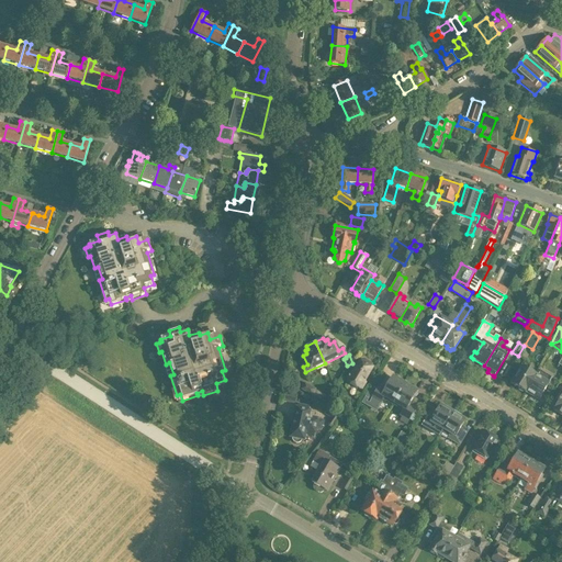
[(348,382),(359,390),(372,367),(371,367),(371,366),(366,361),(364,362),(362,361),(361,361),(360,361),(355,371),(352,370),(347,380),(348,381),(348,382)]
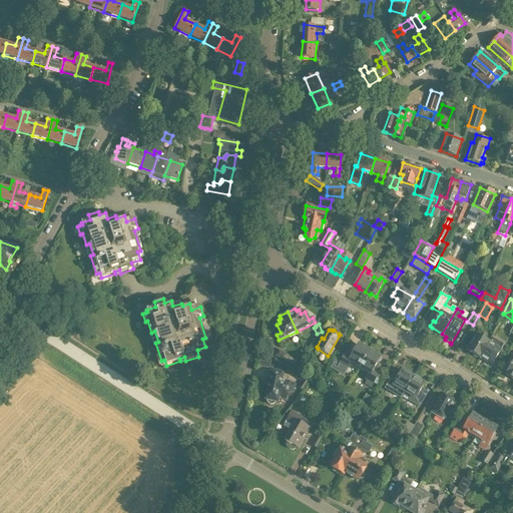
[(477,335),(467,351),(473,355),(473,356),(477,358),(478,357),(480,358),(489,342),(482,338),(484,334),(479,332),(477,335)]
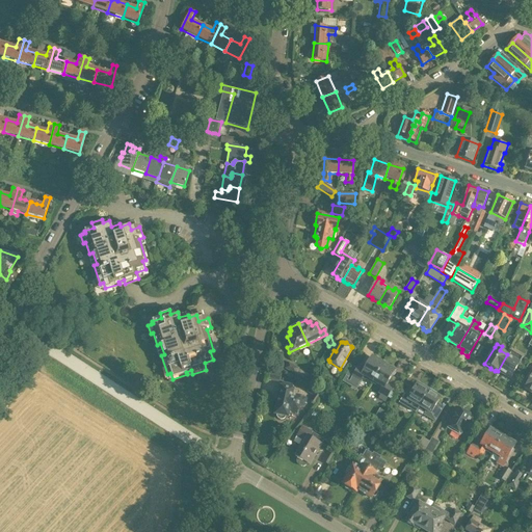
[(509,351),(507,354),(498,371),(510,378),(520,363),(519,363),(522,357),(509,351)]
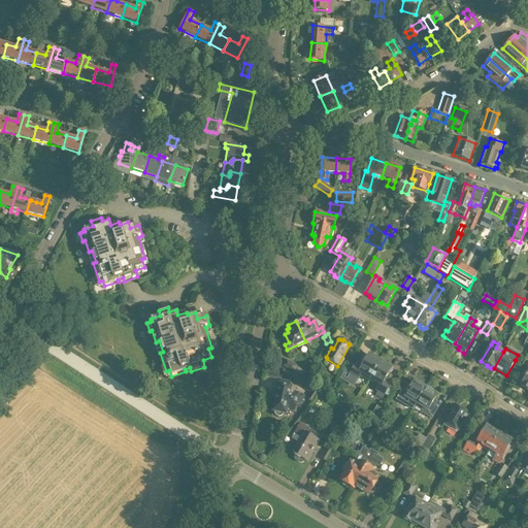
[(364,373),(370,377),(381,360),(374,356),(373,358),(368,355),(368,356),(366,356),(365,358),(366,359),(361,367),(355,364),(347,377),(353,382),(355,377),(357,378),(359,375),(361,376),(362,376),(364,373)]
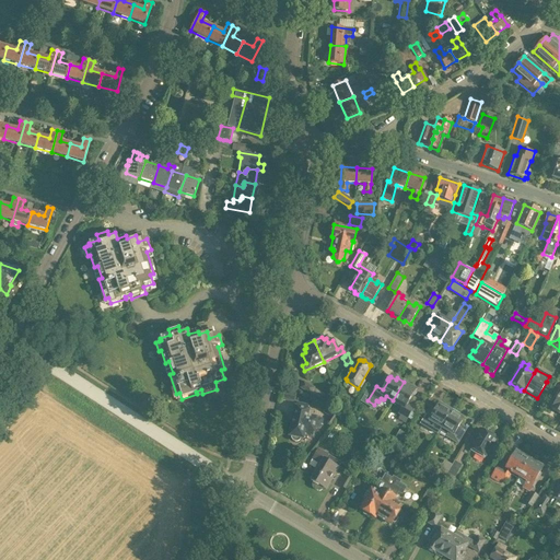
[(300,388),(313,396),(313,398),(323,405),(327,396),(314,388),(304,382),(300,388)]
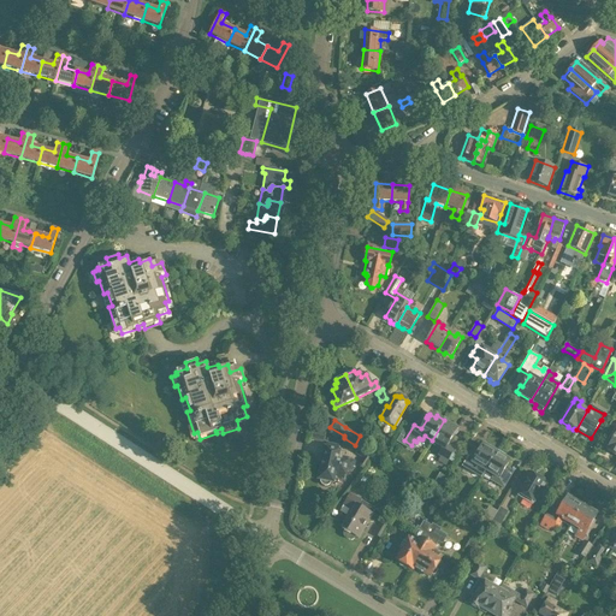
[(444,420),(432,440),(440,445),(438,448),(439,450),(440,451),(439,455),(442,456),(439,461),(445,465),(455,449),(448,445),(454,434),(456,434),(457,432),(456,431),(457,430),(451,426),(452,425),(444,420)]
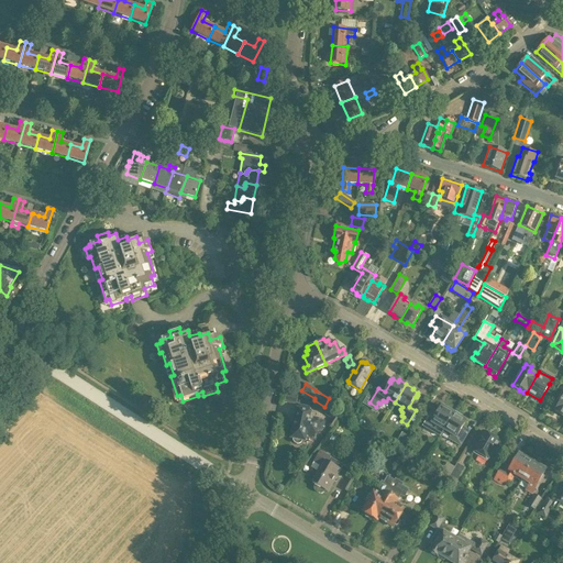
[(291,438),(293,439),(294,441),(295,443),(297,444),(299,444),(301,442),(302,441),(305,441),(306,434),(315,437),(317,428),(321,429),(323,421),(308,418),(310,408),(298,406),(291,438)]
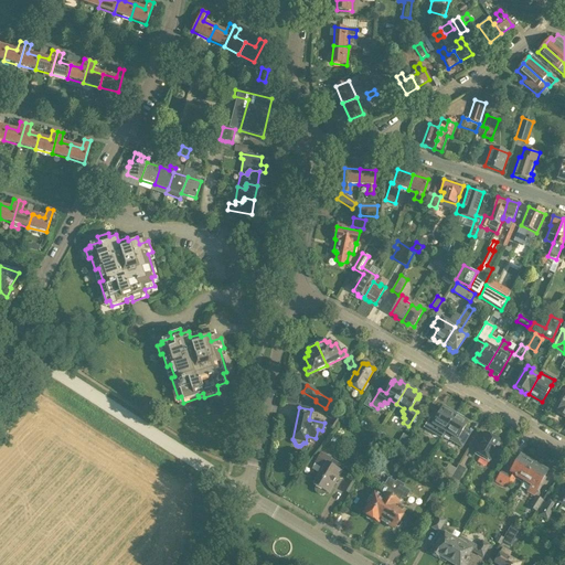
[(449,409),(448,412),(443,408),(438,416),(434,413),(426,426),(430,429),(432,428),(437,430),(438,428),(445,433),(455,415),(454,415),(455,413),(449,409)]
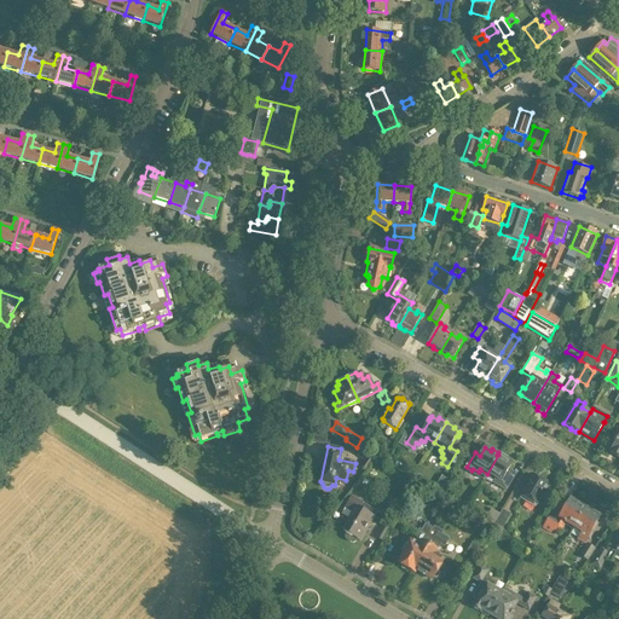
[(358,468),(365,473),(375,458),(360,450),(356,456),(363,461),(358,468)]
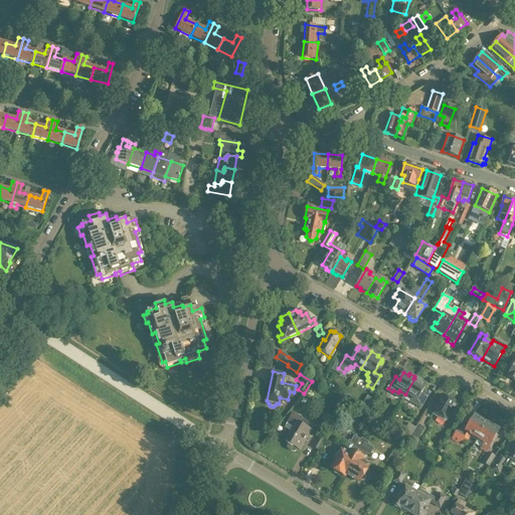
[(414,378),(405,394),(412,398),(410,400),(415,403),(414,404),(418,406),(425,394),(422,392),(426,385),(420,382),(421,380),(415,377),(414,378)]
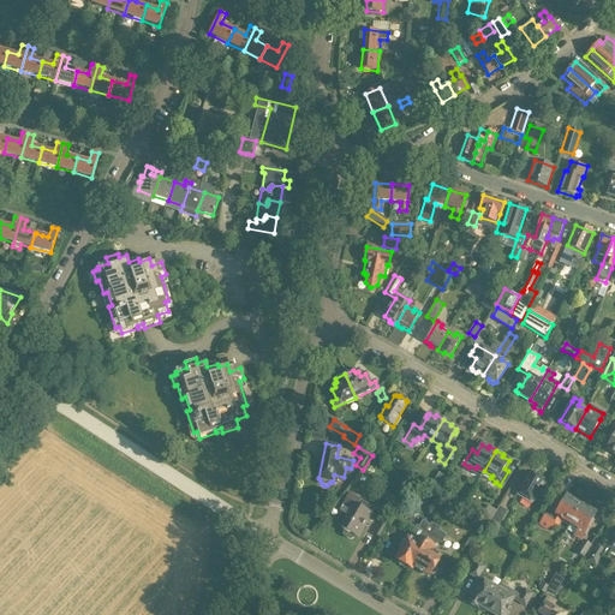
[(525,479),(525,481),(517,496),(531,505),(539,491),(542,493),(548,483),(543,481),(542,478),(538,477),(537,477),(529,472),(525,479)]
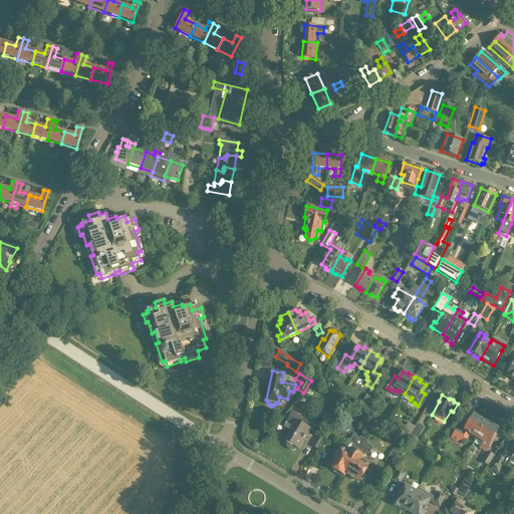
[(376,405),(371,403),(367,410),(372,413),(376,405)]
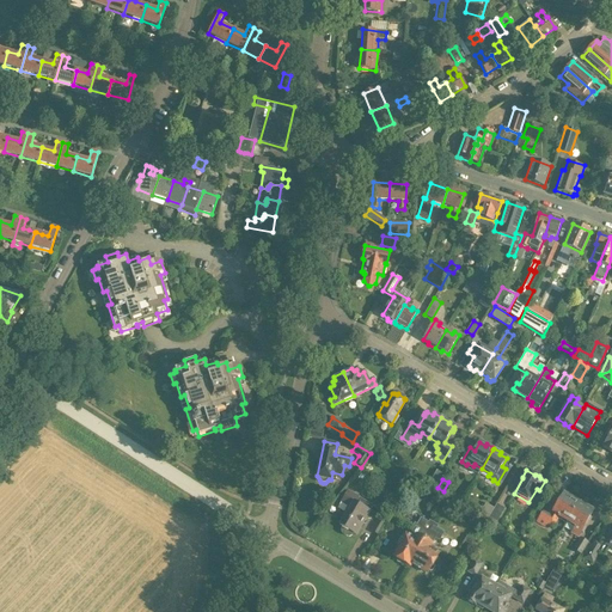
[(350,508),(340,525),(341,526),(340,528),(340,533),(348,538),(352,536),(353,533),(356,536),(369,512),(355,503),(359,497),(348,490),(341,502),(350,508)]
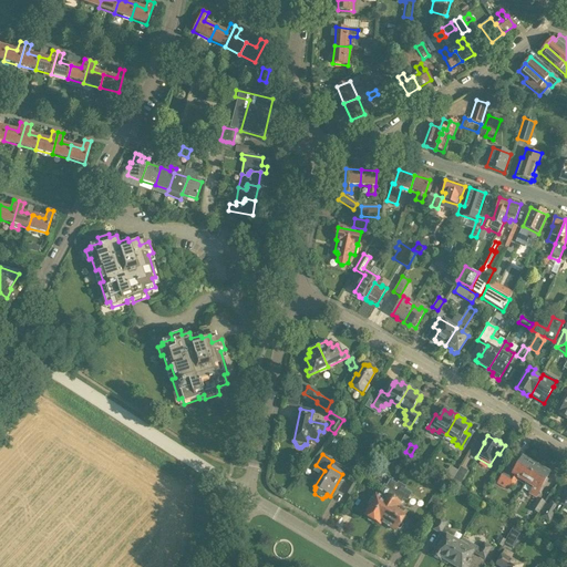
[(517,481),(524,485),(536,464),(529,461),(528,462),(523,457),(515,471),(513,470),(509,475),(503,472),(503,473),(504,474),(497,484),(504,488),(506,485),(512,488),(517,481)]
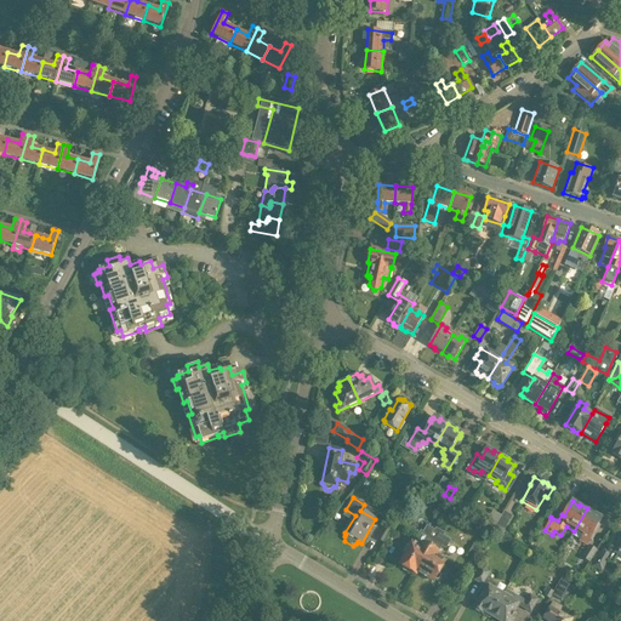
[(587,508),(574,531),(582,536),(580,541),(586,545),(588,540),(591,541),(597,533),(594,530),(602,519),(594,514),(596,513),(587,508)]
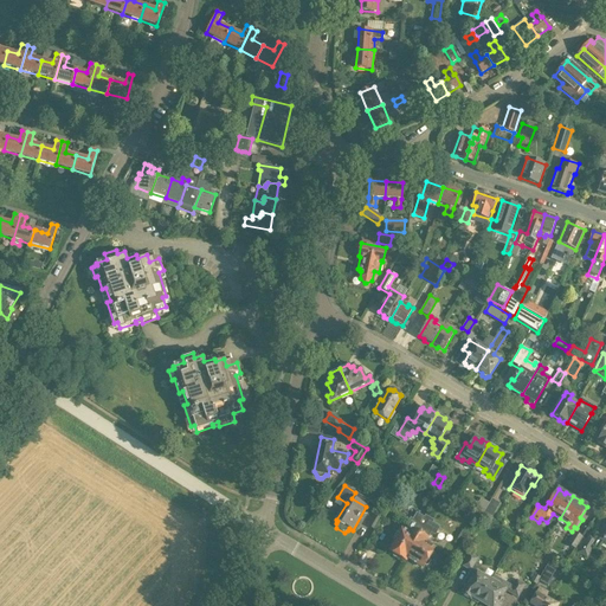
[(481,498),(474,510),(482,515),(489,503),(481,498)]
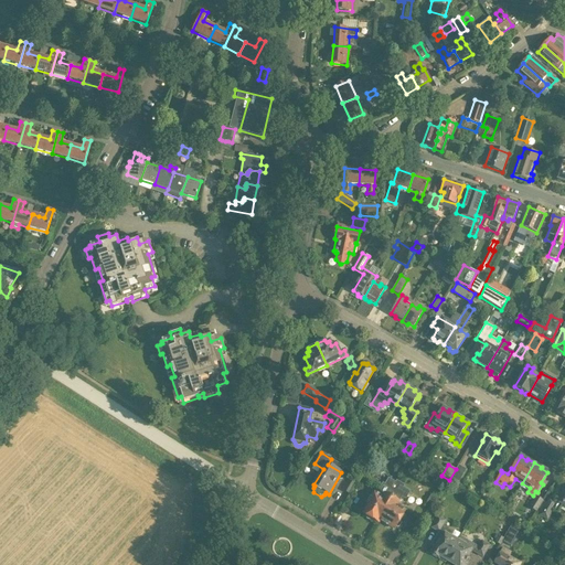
[(456,469),(449,480),(457,484),(466,470),(458,466),(456,469)]
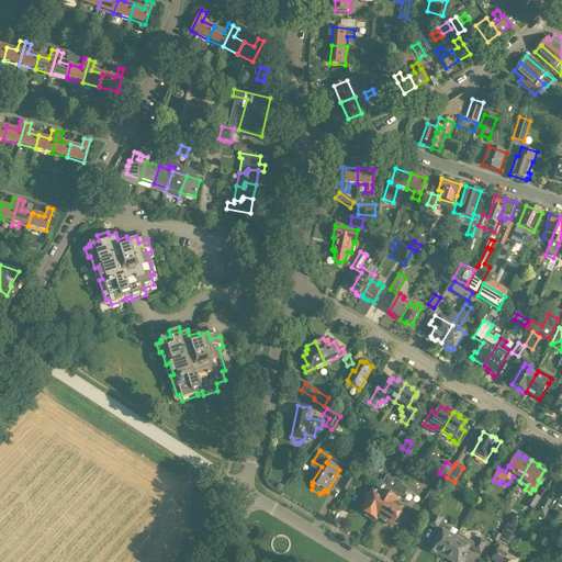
[(340,489),(347,493),(355,480),(347,476),(340,489)]
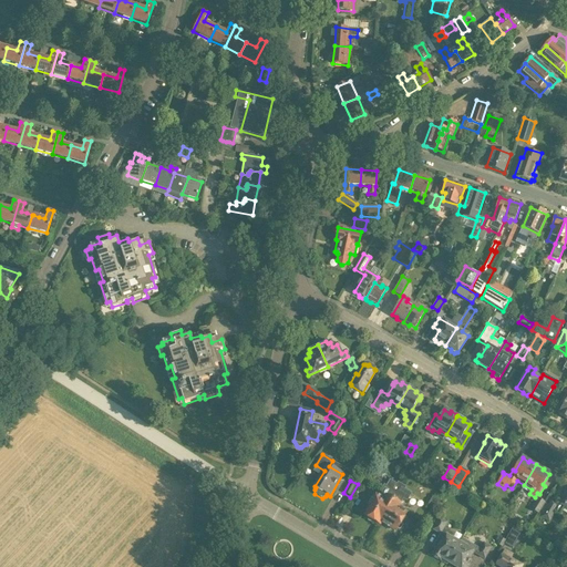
[(370,507),(364,516),(367,517),(367,519),(368,521),(369,522),(371,522),(373,521),(379,524),(380,522),(401,485),(398,483),(397,485),(390,481),(385,488),(383,486),(378,496),(377,495),(374,500),(371,497),(367,505),(370,507)]
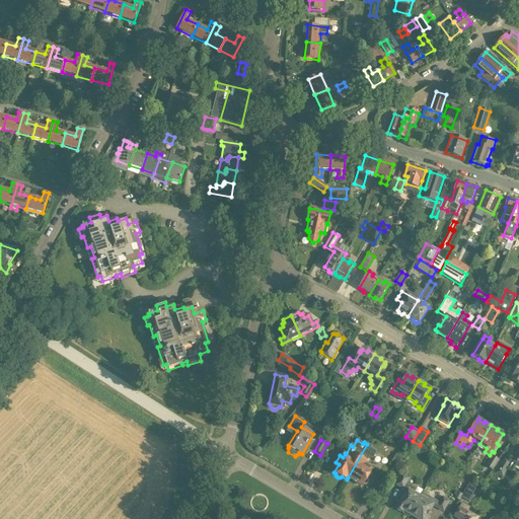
[(367,444),(348,477),(363,486),(363,485),(365,486),(367,485),(368,482),(368,479),(367,478),(372,470),(364,465),(369,456),(372,458),(376,451),(370,448),(371,446),(367,444)]
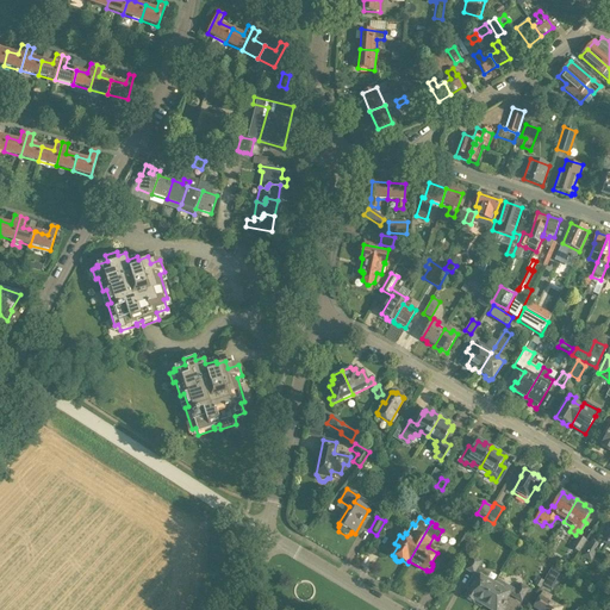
[(607,545),(609,546),(609,526),(597,548),(590,543),(583,556),(591,561),(596,552),(601,554),(607,545)]
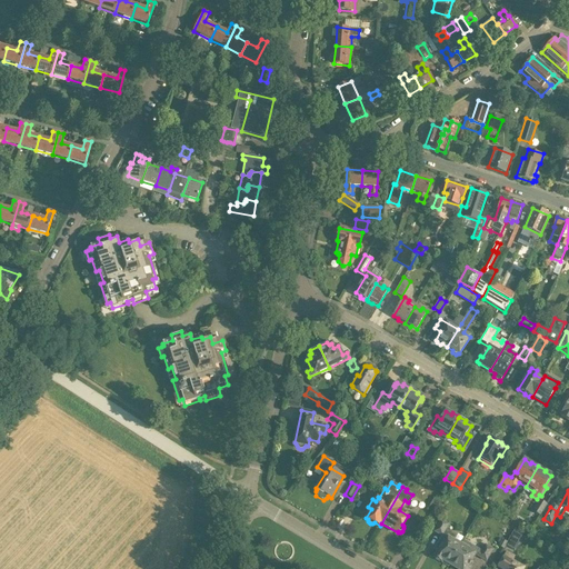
[(427,510),(435,513),(441,502),(435,498),(427,510)]
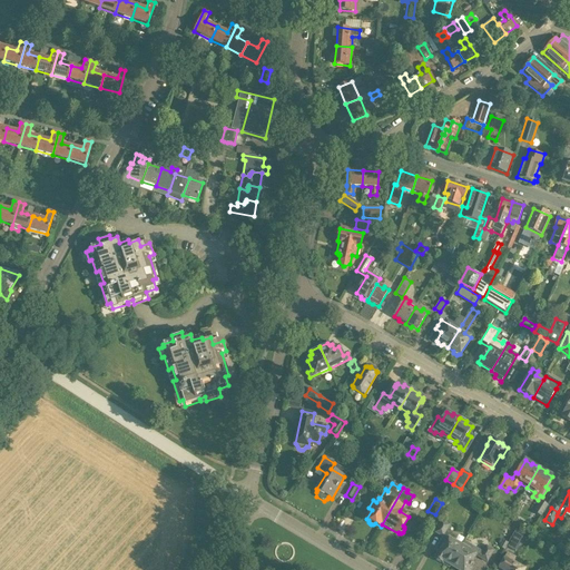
[(533,513),(540,517),(547,505),(541,502),(533,513)]
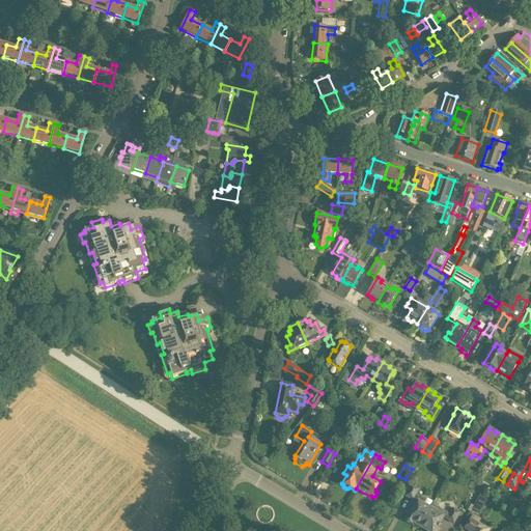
[(418,528),(419,527),(429,509),(422,505),(425,500),(416,495),(418,490),(411,485),(406,496),(412,500),(407,509),(407,511),(410,513),(404,521),(412,525),(418,528)]
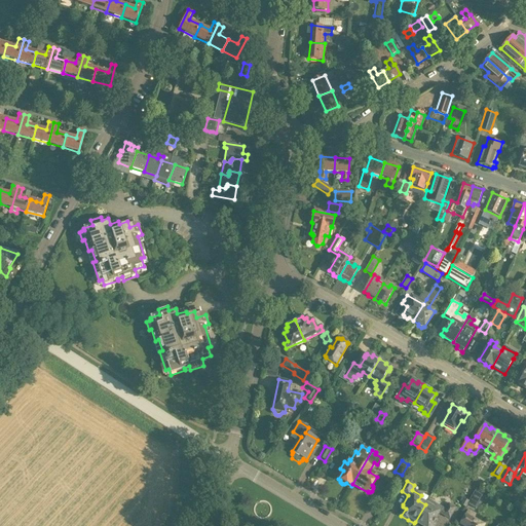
[(463,498),(460,504),(465,508),(470,501),(463,498)]
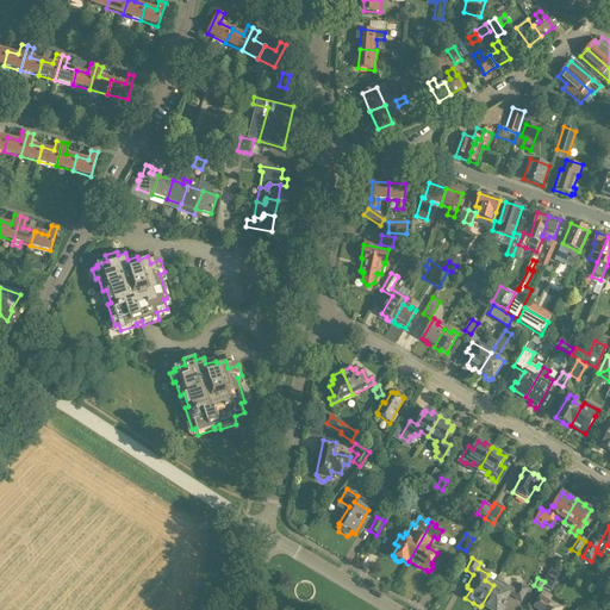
[(495,585),(481,605),(490,609),(499,609),(509,595),(521,602),(528,589),(520,584),(516,591),(497,580),(495,585)]
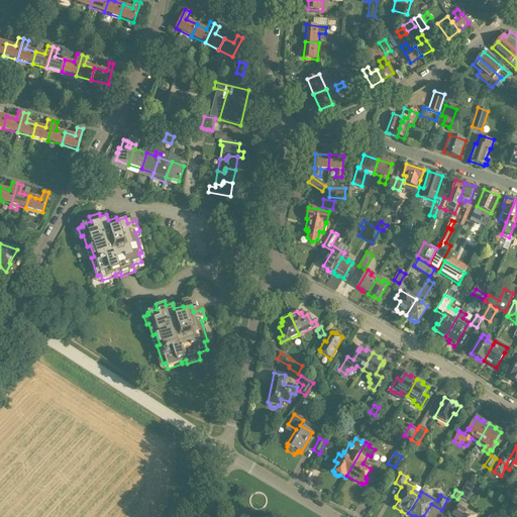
[(472,516),(463,512),(467,506),(459,502),(453,512),(460,516),(459,516),(472,516)]
